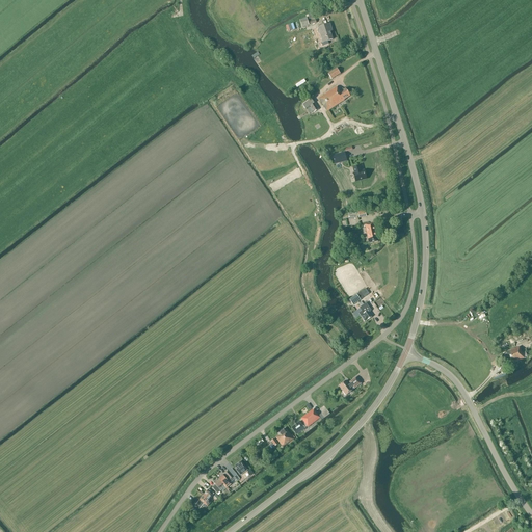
[(308,22),(307,18),(300,21),(302,27),(309,25),(308,22)]
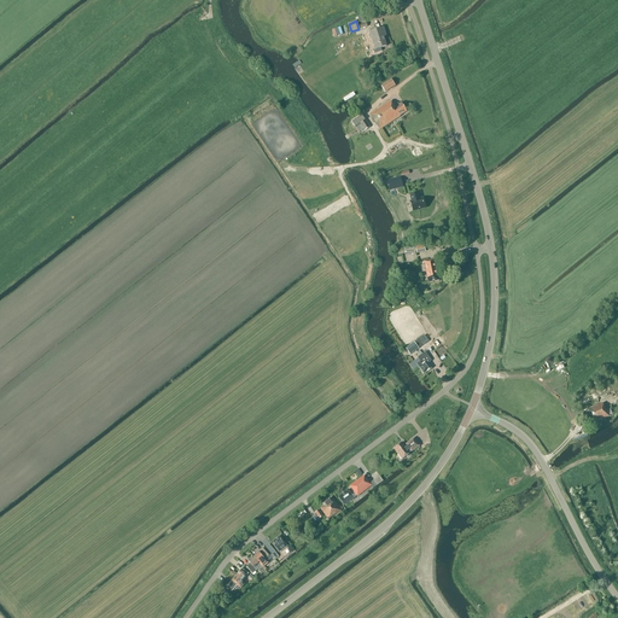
[(380,48),(386,46),(383,38),(386,36),(383,28),(368,33),(374,50),(373,51),(374,53),(380,51),(380,48)]
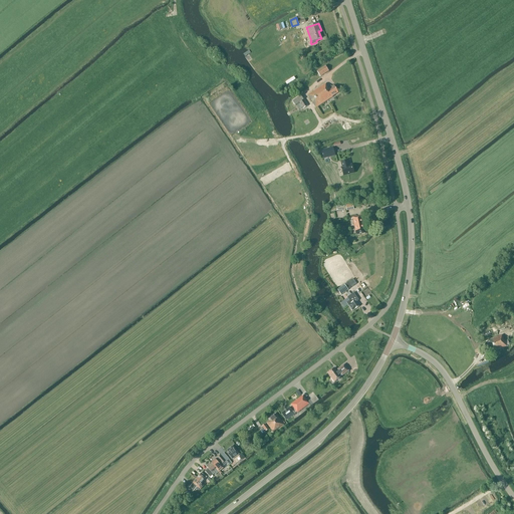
[(328,71),(325,66),(317,71),(320,76),(328,71)]
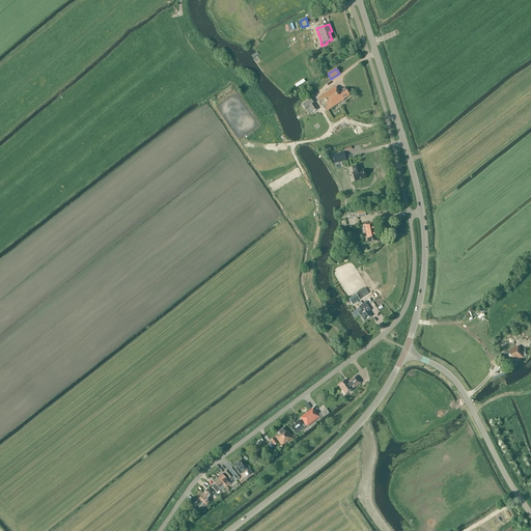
[(339,92),(336,87),(317,99),(327,111),(343,101),(343,100),(350,95),(344,88),(339,92)]
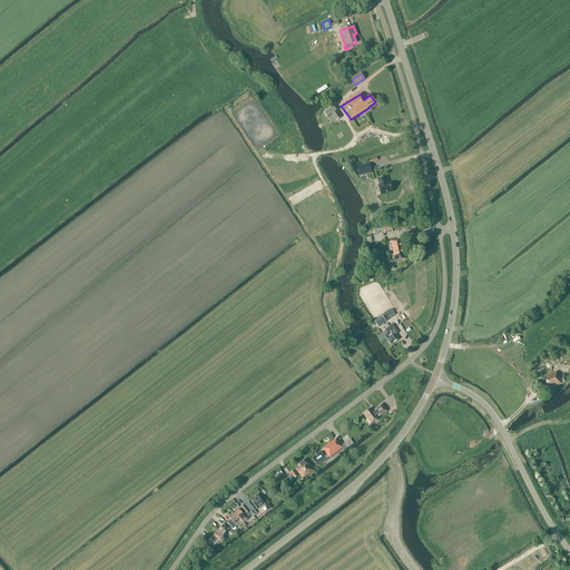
[(336,111),(333,106),(324,112),(327,117),(336,111)]
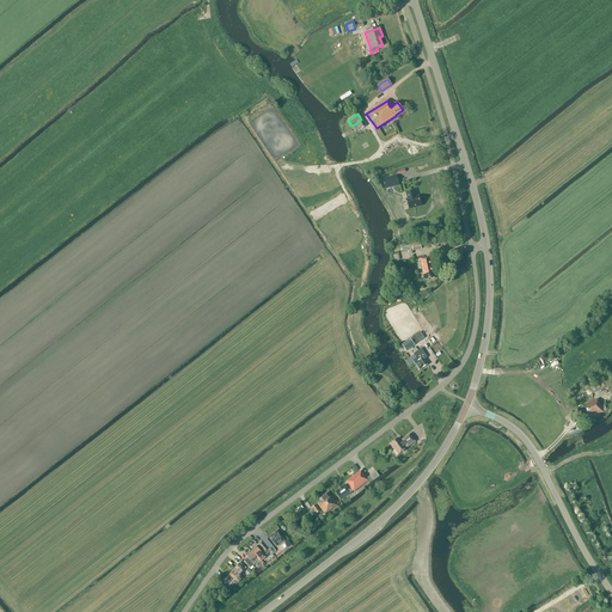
[(383,179),(385,189),(399,185),(397,176),(383,179)]
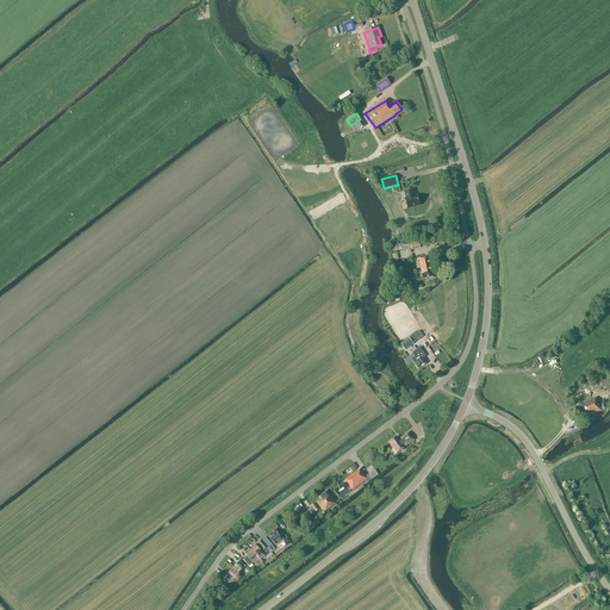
[(408,209),(421,205),(418,195),(414,197),(414,195),(414,194),(412,191),(405,193),(406,199),(405,199),(408,209)]
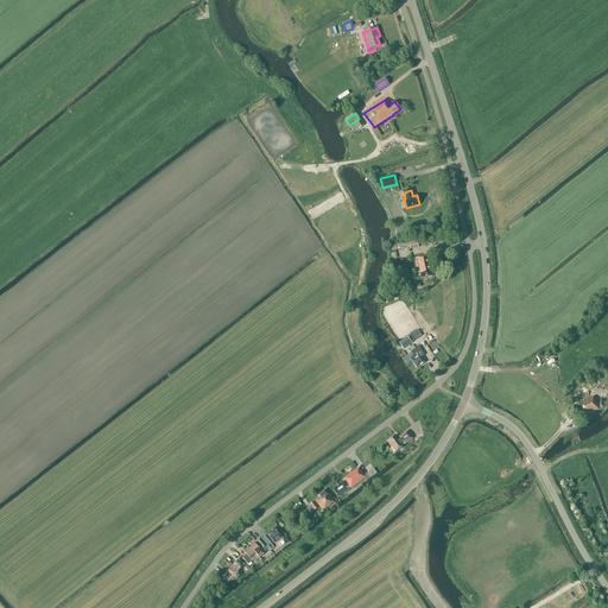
[(417,258),(422,278),(432,276),(428,255),(417,258)]
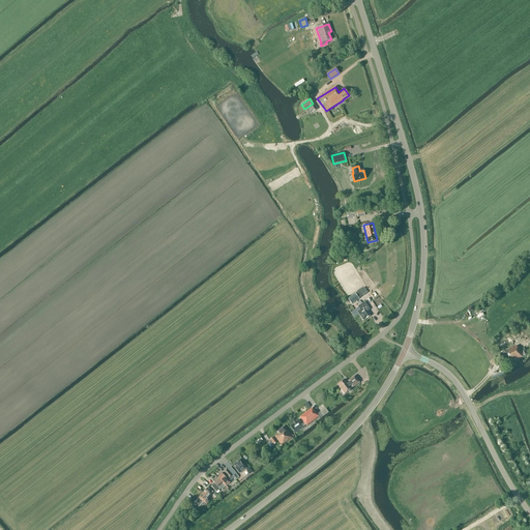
[(359,299),(355,294),(348,297),(350,300),(349,300),(352,304),(359,299)]
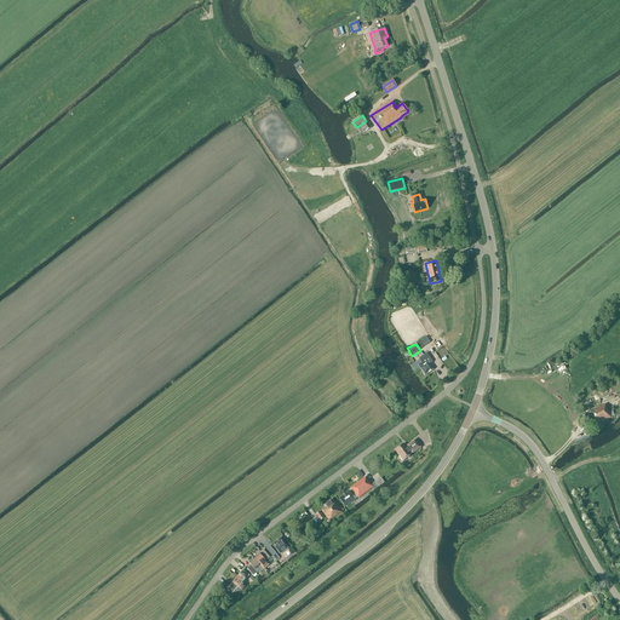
[(418,366),(425,375),(434,369),(429,363),(431,361),(426,354),(419,359),(422,363),(418,366)]
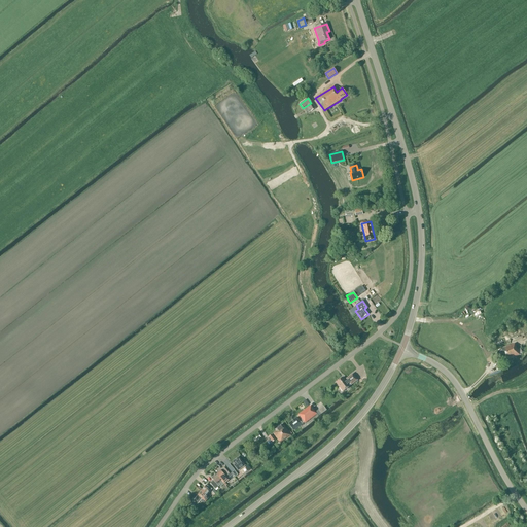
[(515,344),(500,350),(505,360),(510,358),(511,359),(520,355),(520,354),(522,353),(520,349),(522,348),(521,346),(516,348),(515,344)]
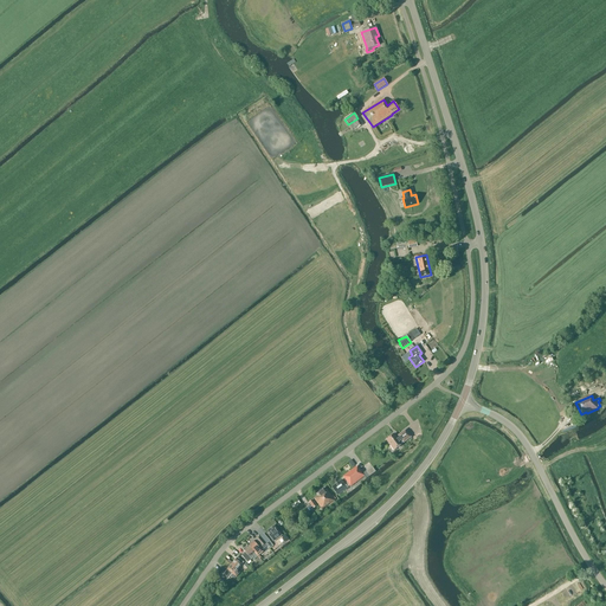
[(394,434),(386,440),(394,451),(403,445),(401,444),(404,443),(411,437),(406,430),(398,436),(399,437),(397,438),(394,434)]
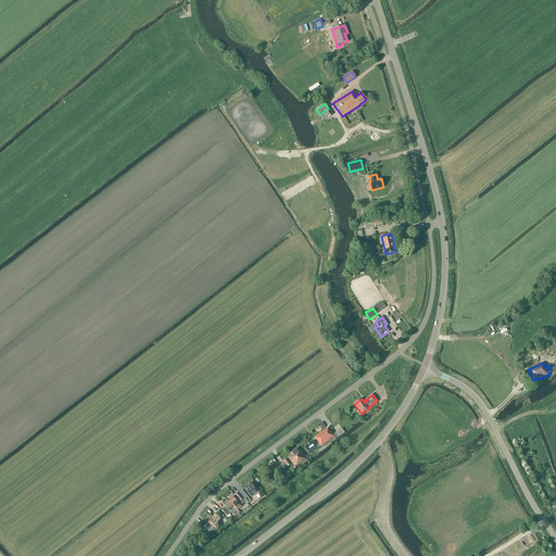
[(304,447),(310,454),(321,446),(333,437),(327,428),(315,438),(316,440),(314,441),(304,447)]
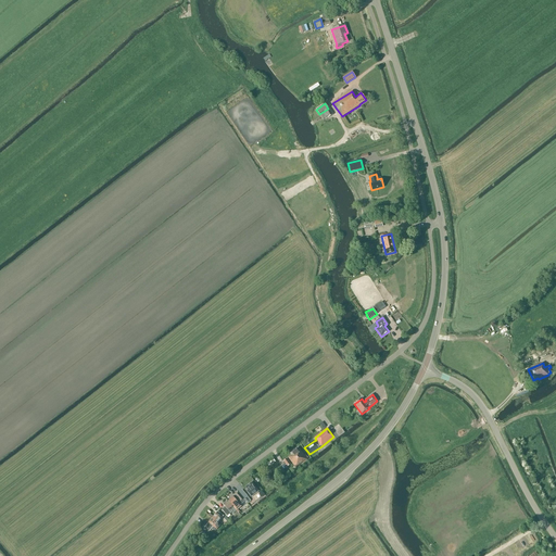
[(297,449),(290,453),(292,455),(288,458),(295,467),(306,459),(300,450),(299,451),(297,449)]
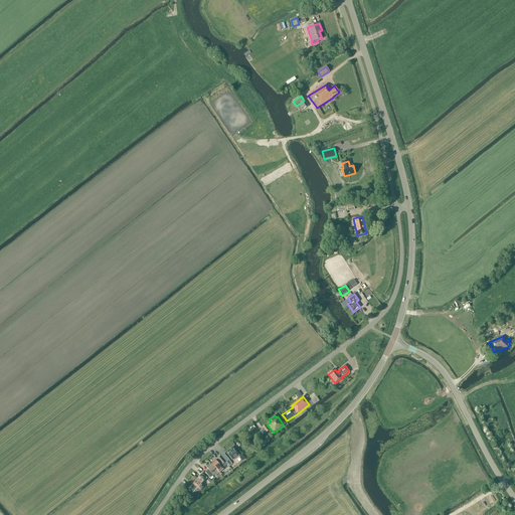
[(233,447),(227,452),(230,456),(229,457),(232,461),(239,455),(237,452),(233,447)]
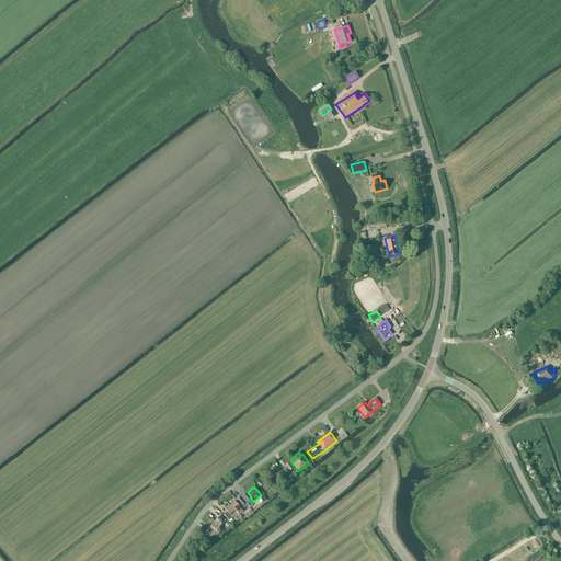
[(241,497),(238,500),(242,506),(244,508),(248,505),(245,503),(241,497)]
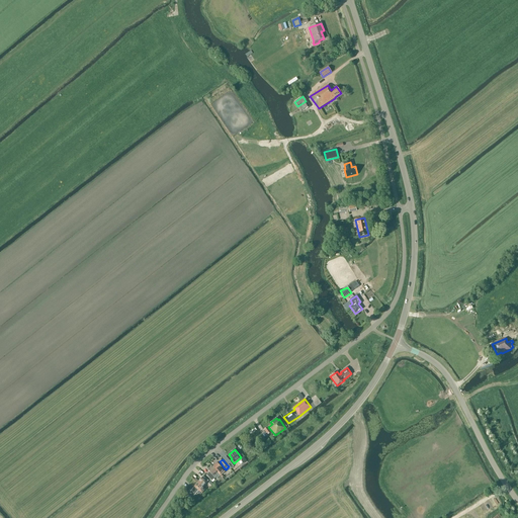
[(217,463),(212,466),(220,476),(225,471),(217,463)]
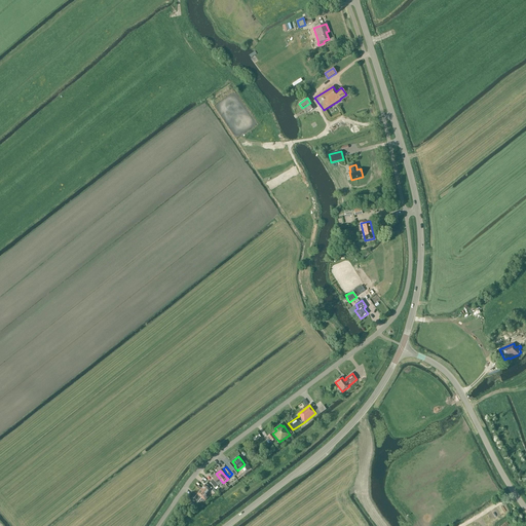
[(221,485),(223,483),(216,474),(212,478),(213,480),(210,482),(215,488),(220,484),(221,485)]
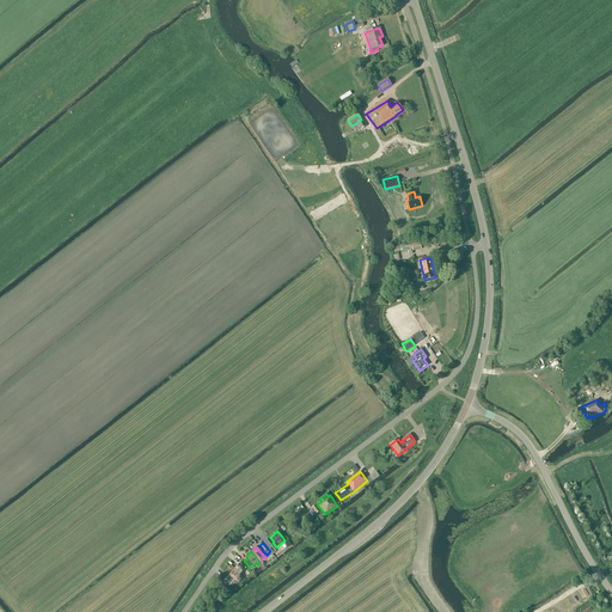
[(230,575),(239,582),(243,579),(239,576),(244,570),(243,569),(245,567),(239,563),(238,565),(230,575)]
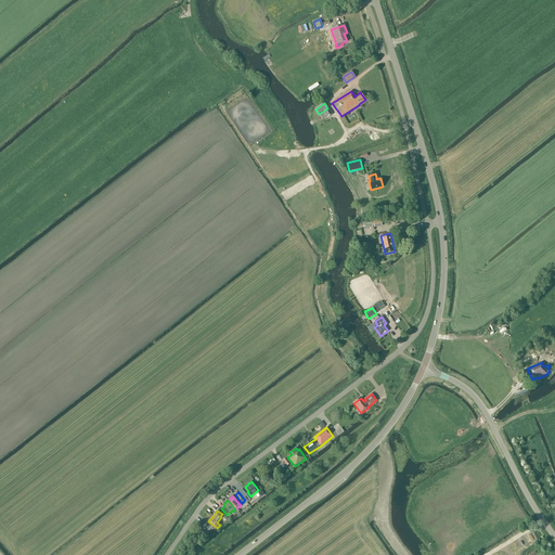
[(214,532),(217,528),(208,521),(204,528),(208,531),(210,529),(214,532)]
